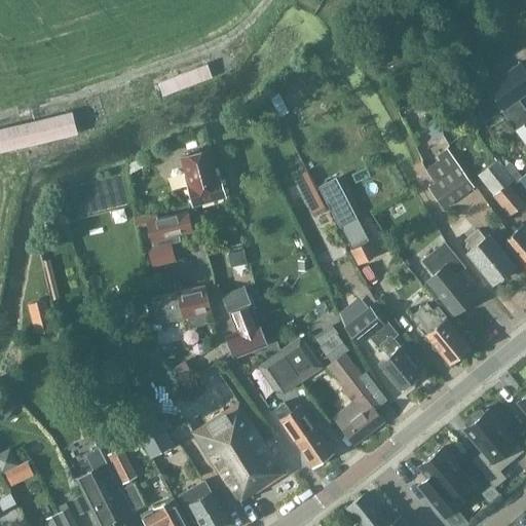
[(208,62),(158,81),(163,95),(213,76),(208,62)]
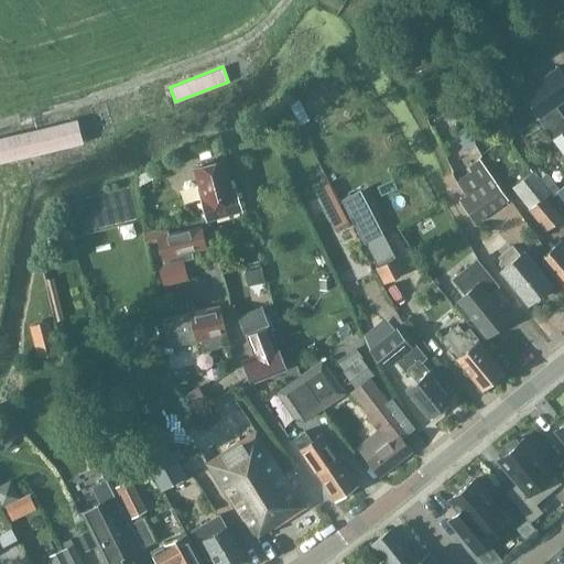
[(563,73),(559,66),(521,93),(537,116),(539,118),(555,106),(563,99),(563,73)]
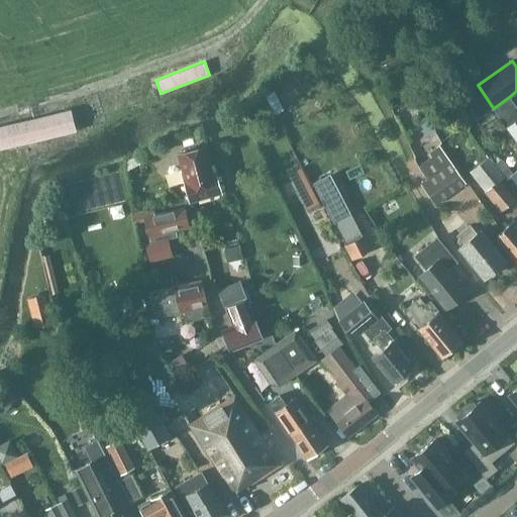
[(488,100),(478,85),(477,85),(463,94),(469,101),(471,112),(488,100)]
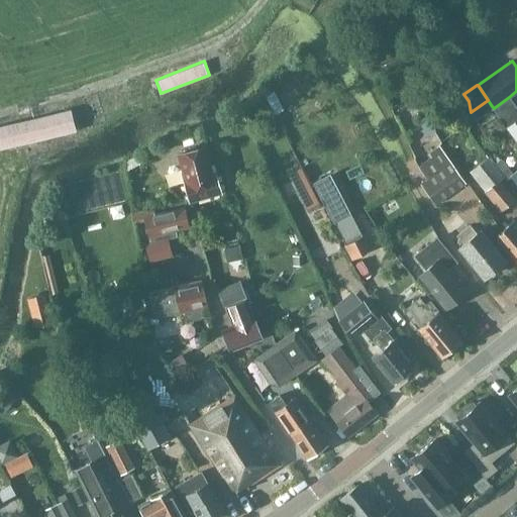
[(0,148),(74,131),(70,108),(0,124),(0,148)]
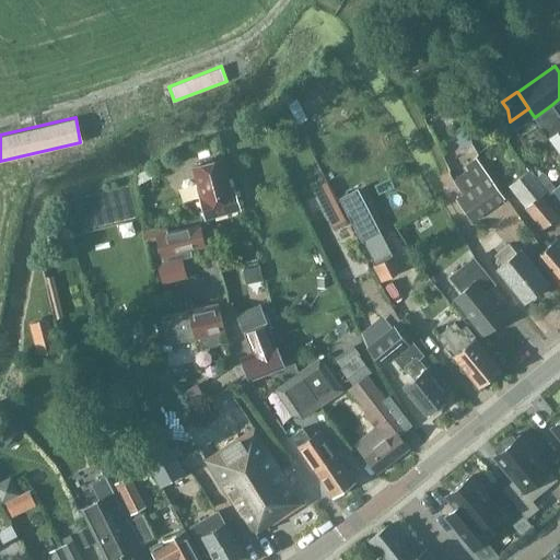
[(461,121),(451,128),(462,148),(473,141),(461,121)]
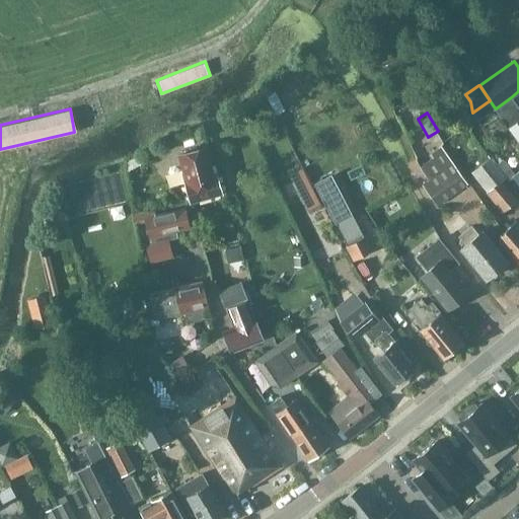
[(518,142),(518,119),(508,127),(518,142)]
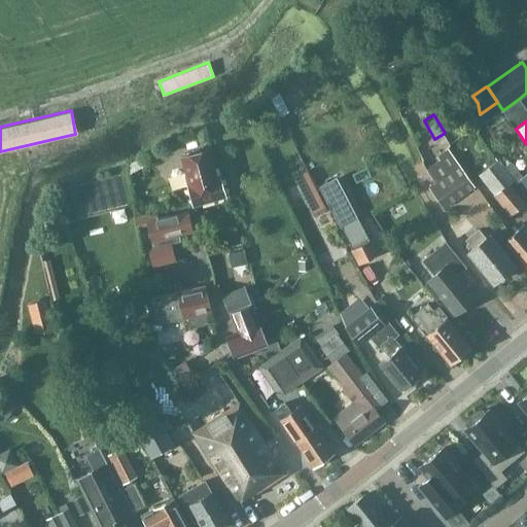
[(220,176),(218,177),(210,148),(181,156),(189,185),(195,205),(226,196),(220,176)]
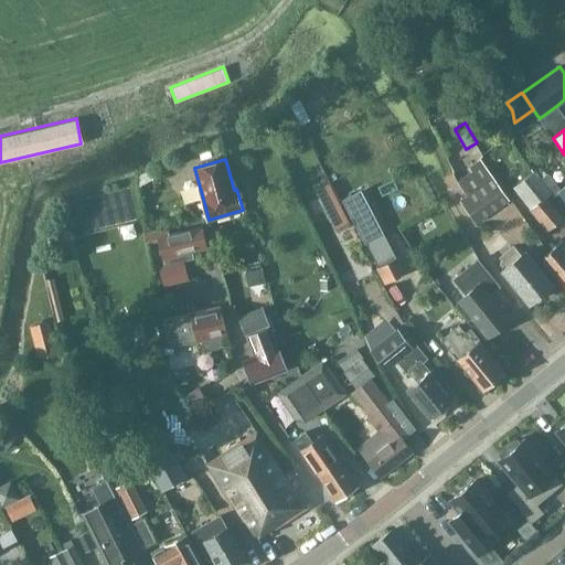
[(477,224),(510,201),(481,159),(470,167),(472,171),(459,181),(469,194),(460,201),(477,224)]
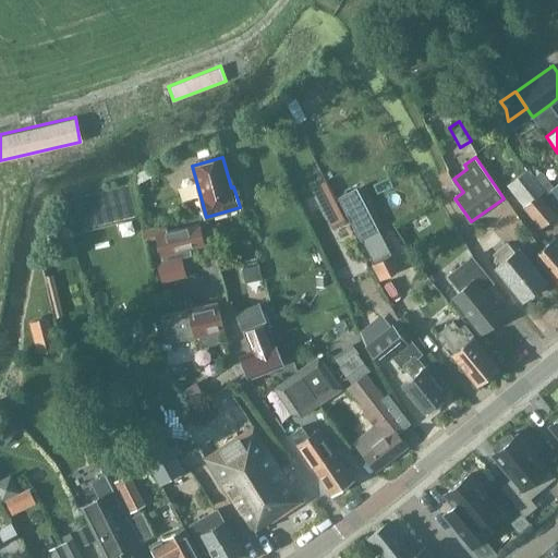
[(149,167),(136,174),(137,183),(152,176),(149,167)]
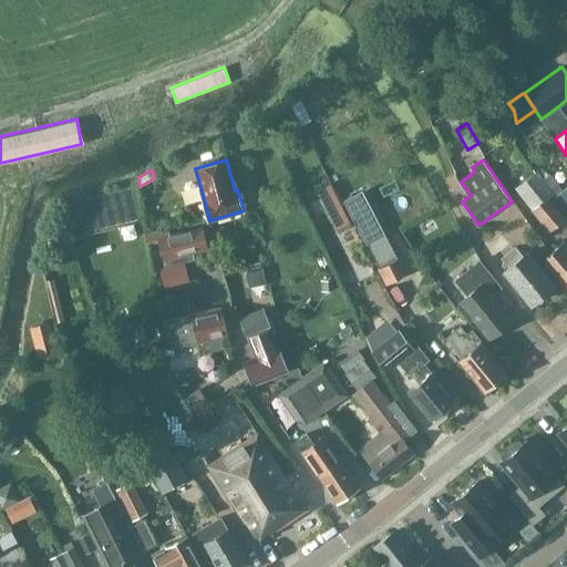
[(548,198),(554,194),(535,169),(513,187),(549,234),(566,220),(548,198)]
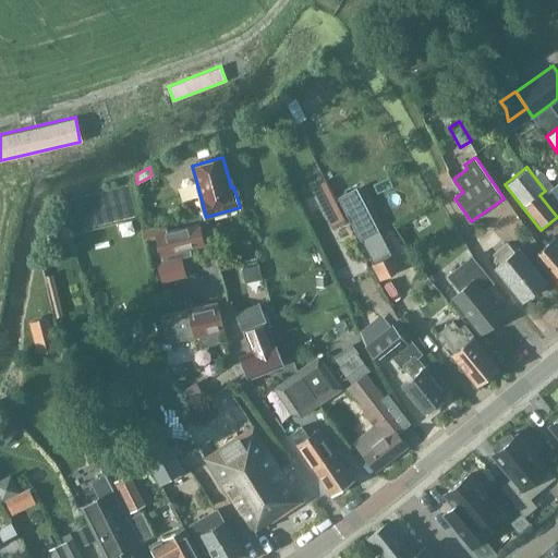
[(342,211),(354,207),(343,176),(331,180),(342,211)]
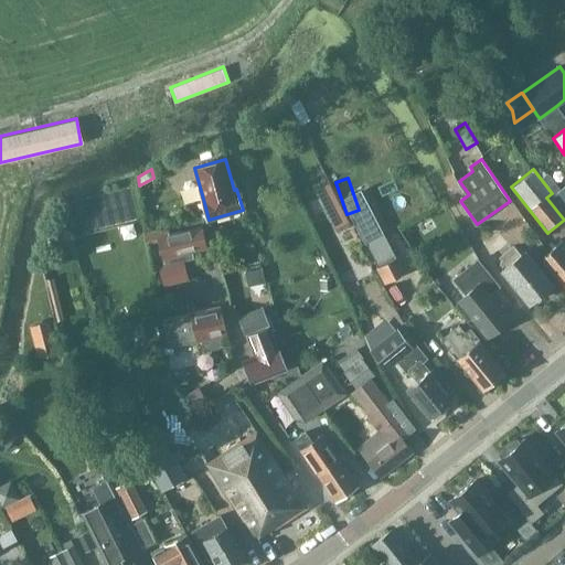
[(329,185),(316,192),(337,233),(350,226),(329,185)]
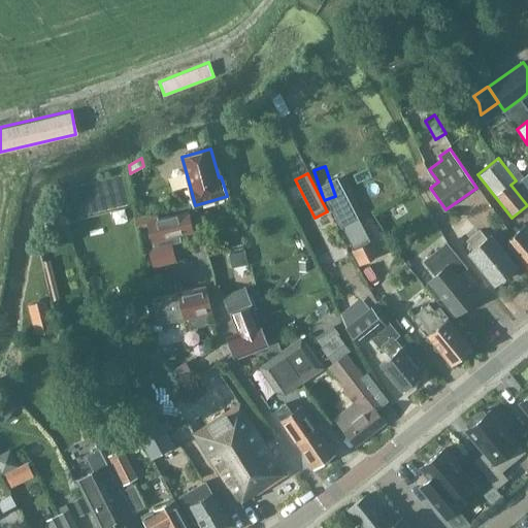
[(352,206),(334,216),(340,228),(341,227),(359,219),(352,206)]
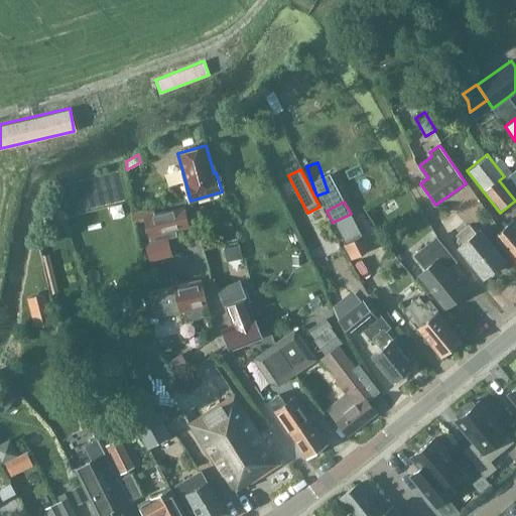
[(166,231),(187,225),(183,208),(154,215),(152,208),(132,213),(135,224),(145,221),(151,242),(147,243),(151,259),(171,254),(166,231)]
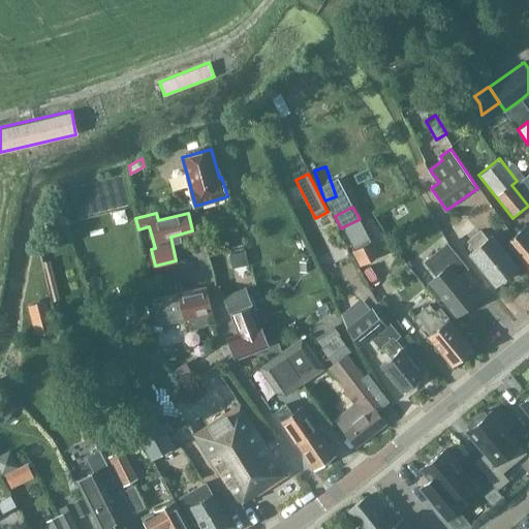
[(342,227),(362,266),(378,256),(360,219),(342,227)]
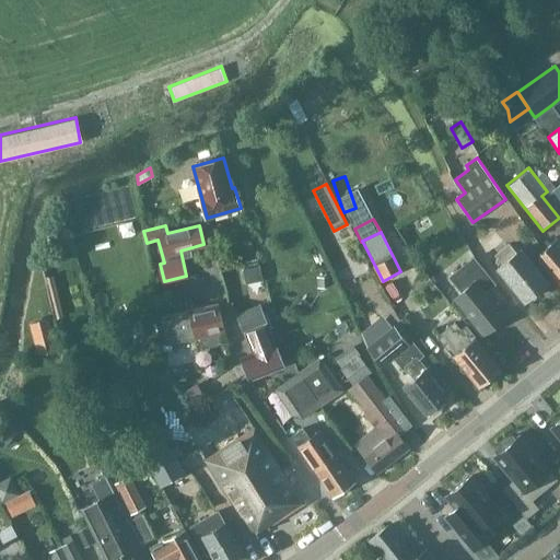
[(559,286),(559,241),(558,238),(535,257),(559,286)]
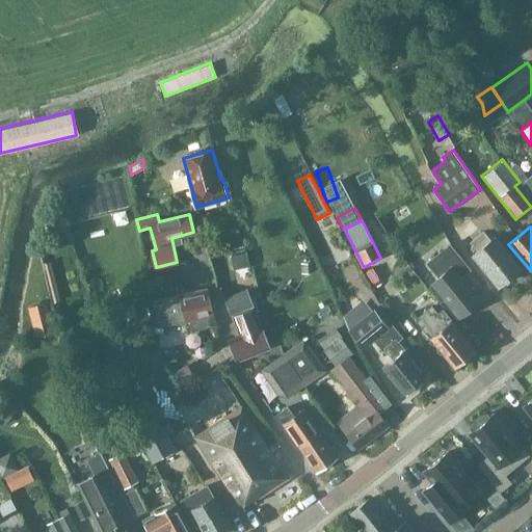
[(499,286),(521,268),(495,237),(489,240),(483,232),(472,241),(478,249),(473,255),(499,286)]
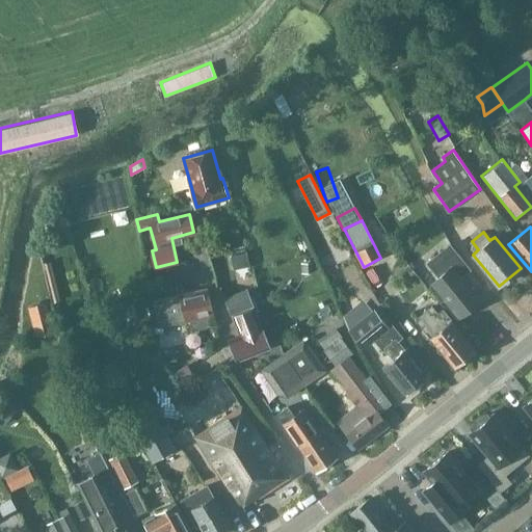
[(444,298),(460,318),(481,300),(461,276),(471,268),(451,244),(428,263),(440,277),(432,284),(433,286),(431,288),(443,300),(444,298)]
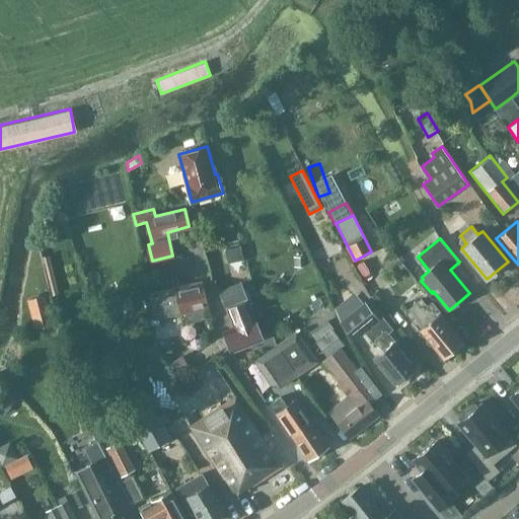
[(246,251),(244,243),(227,247),(229,255),(246,251)]
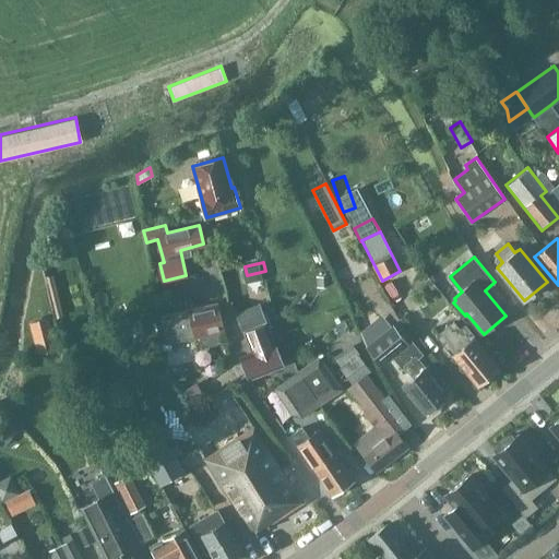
[(162,316),(167,343),(198,336),(199,337),(200,341),(202,342),(203,343),(205,344),(207,344),(209,344),(211,344),(213,344),(214,343),(216,342),(217,340),(218,339),(219,336),(219,334),(219,332),(224,331),(217,302),(189,309),(162,316)]
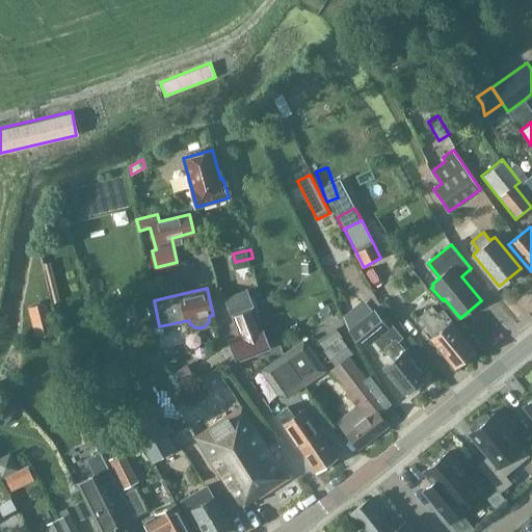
[(229,339),(237,361),(270,347),(246,289),(224,298),(239,335),(229,339)]
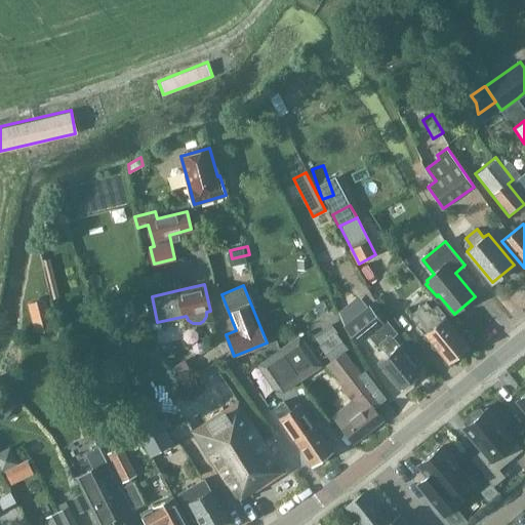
[(28,304),(35,333),(53,329),(46,298),(28,304)]
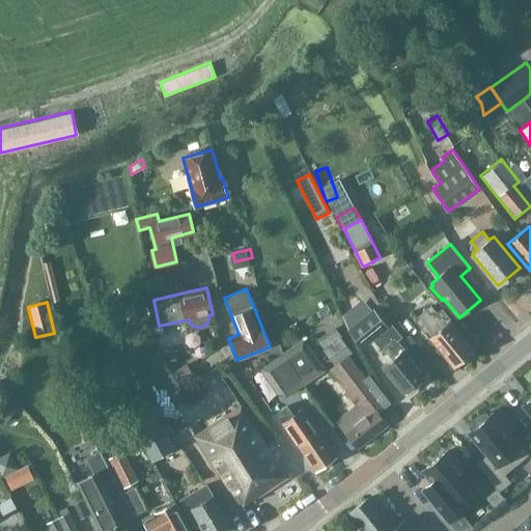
[(474,348),(452,322),(452,320),(444,310),(439,314),(431,305),(414,319),(452,366),(474,348)]
